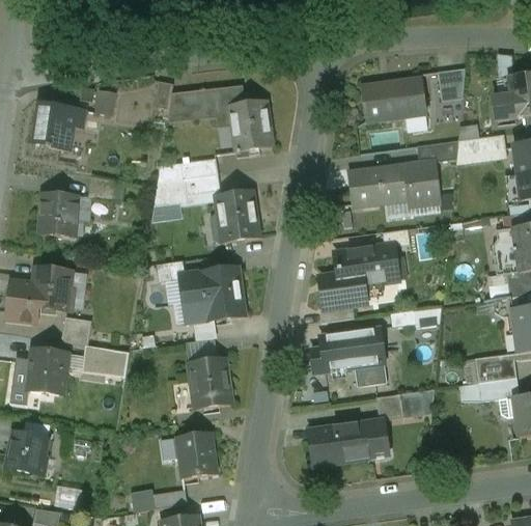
[(503,52),(503,72),(514,72),(514,52),(503,52)]
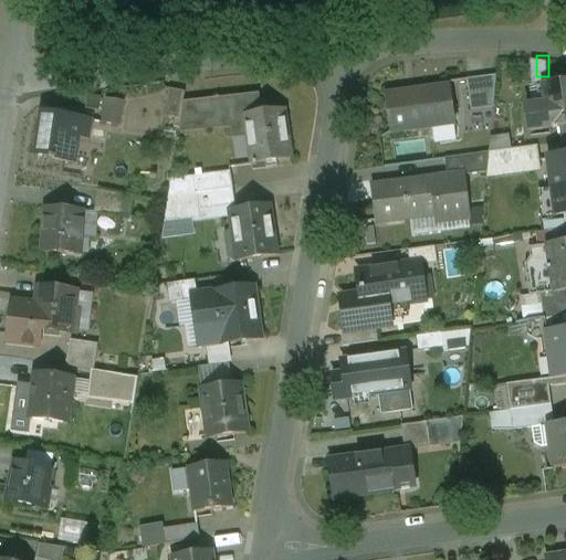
[(495,72),(467,75),(470,107),(492,104),(495,72)]
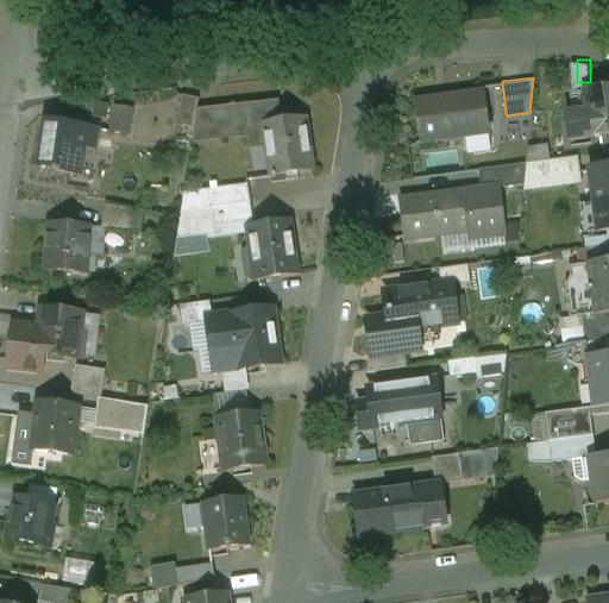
[(608,83),(583,87),(585,108),(589,134),(601,132),(608,131),(608,83)]
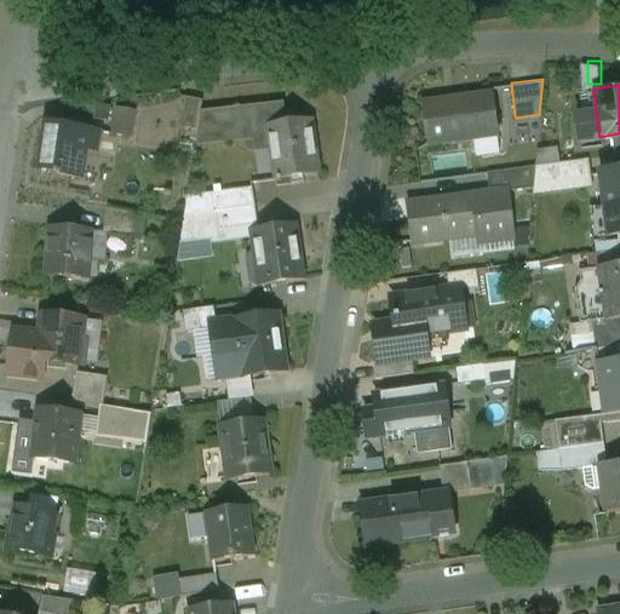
[(492,91),(422,99),(428,141),(472,135),(497,132),(498,131),(492,91)]
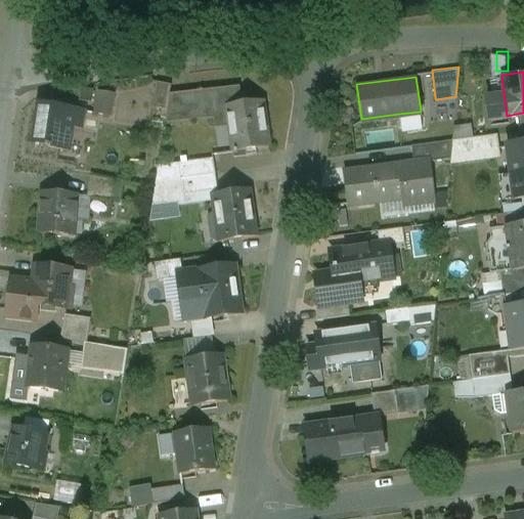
[(171,82),(157,79),(153,104),(167,106),(170,91),(171,82)]
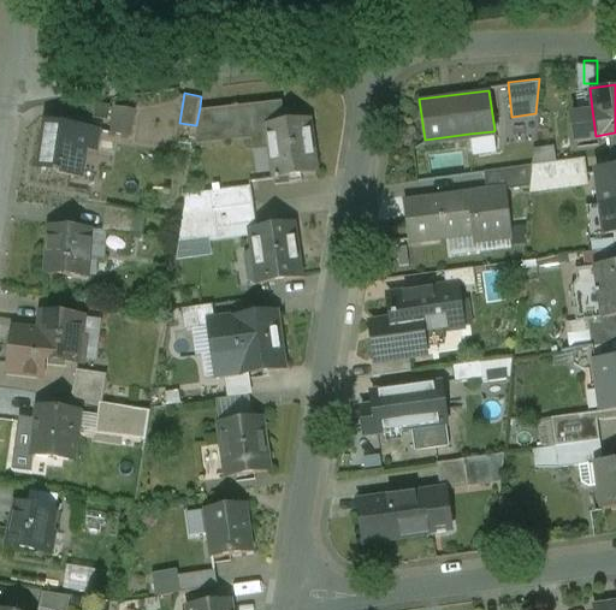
[(282,98),(200,107),(196,125),(195,136),(267,128),(266,122),(298,117),(296,104),(283,106),(282,98)]
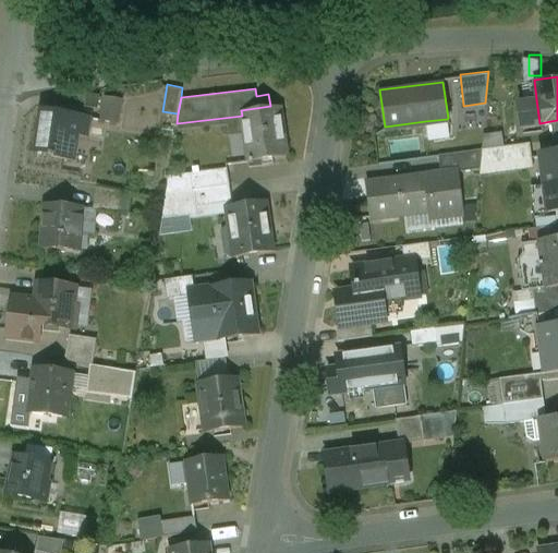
[(121,97),(105,95),(101,118),(118,120),(121,97)]
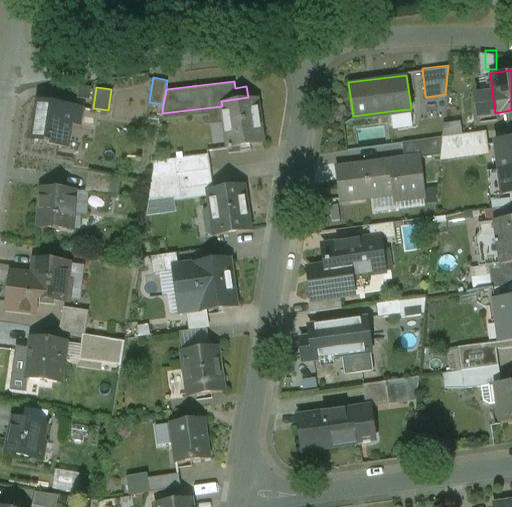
[(492,91),(475,94),(477,115),(495,113),(492,91)]
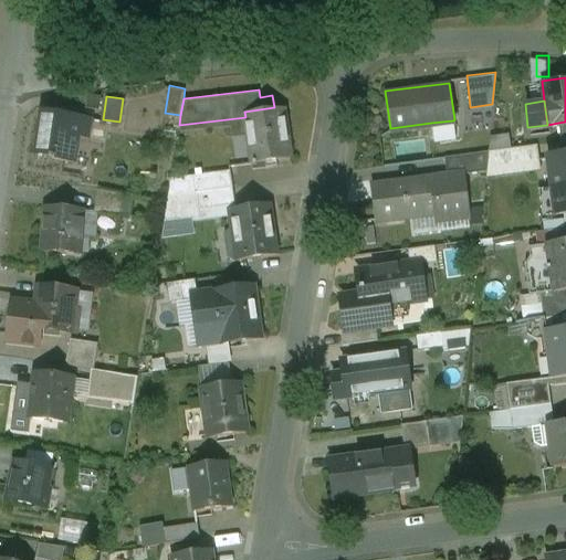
[(274,107),(244,112),(245,117),(251,161),(290,156),(283,106),(274,107)]
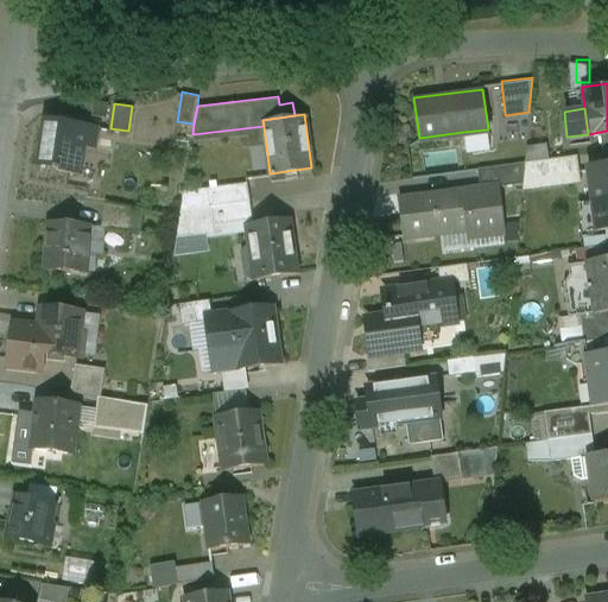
[(87,124),(45,116),(38,164),(54,166),(54,168),(78,172),(87,124)]
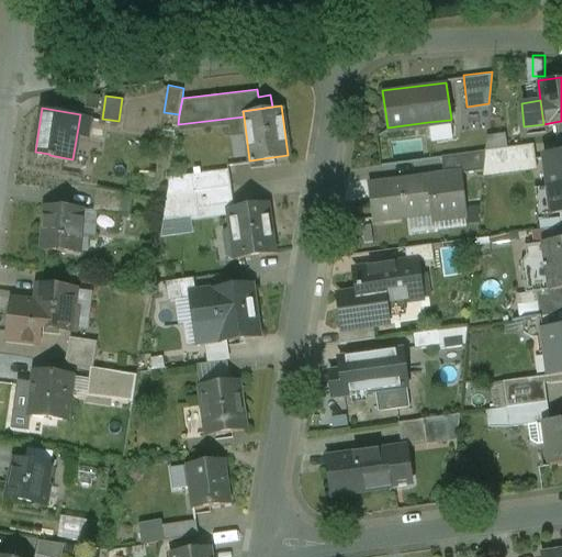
[(450,120),(428,122),(430,136),(452,133),(450,120)]
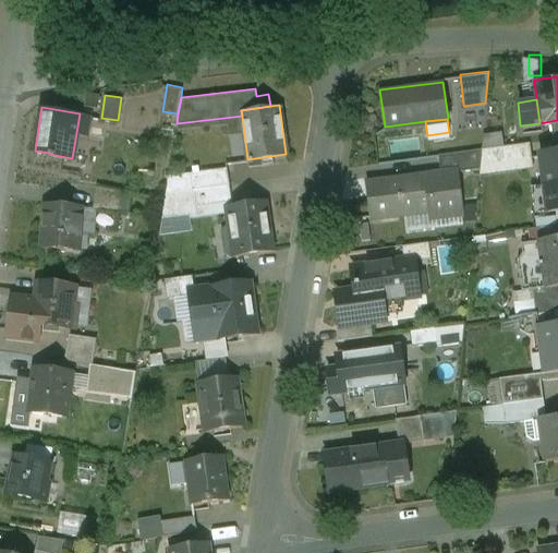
[(486,131),(488,143),(507,140),(505,128),(486,131)]
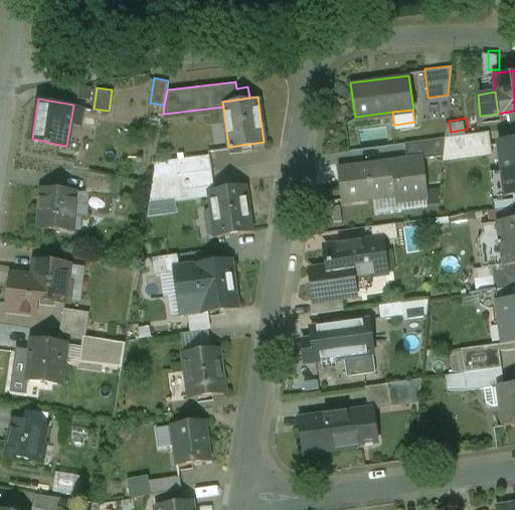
[(488,130),(444,136),(443,154),(442,160),(443,160),(444,154),(491,147),(488,130)]
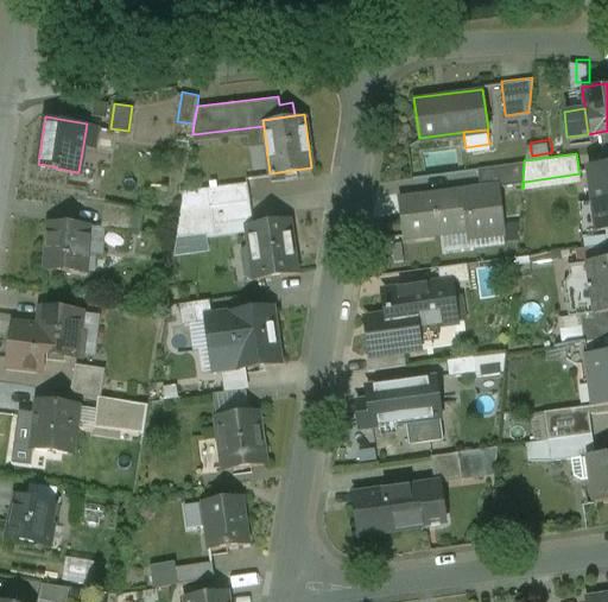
[(524,160),(477,166),(480,187),(496,185),(523,182),(524,160)]
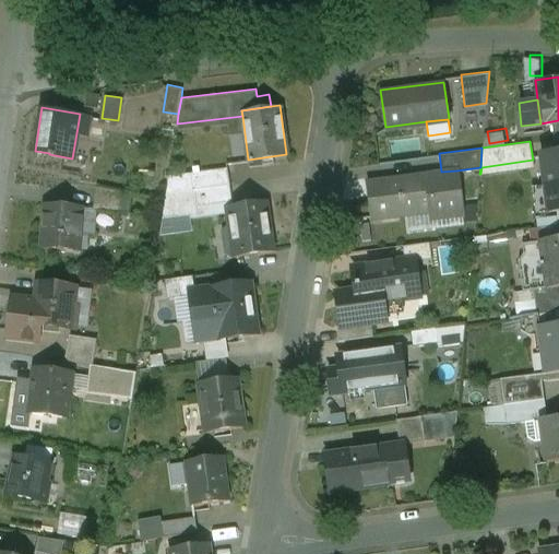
[(558,150),(542,153),(549,210),(558,208),(558,150)]
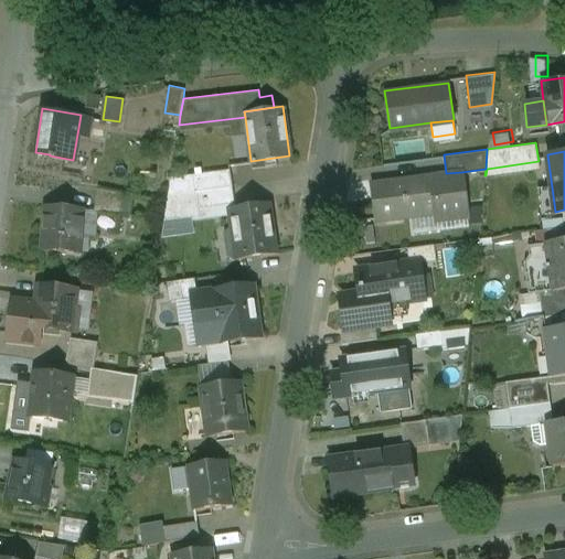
[(230,168),(192,173),(194,190),(232,184),(230,168)]
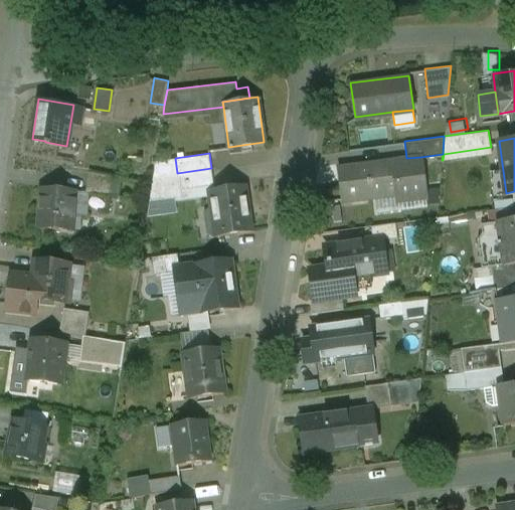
[(420,157),(406,158),(394,159),(398,192),(397,193),(398,198),(425,195),(420,157)]
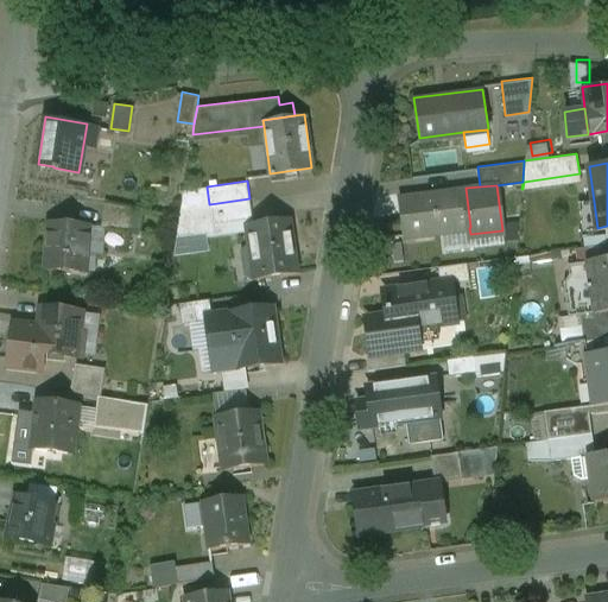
[(466,188),(399,196),(404,235),(469,228),(470,227),(466,188)]
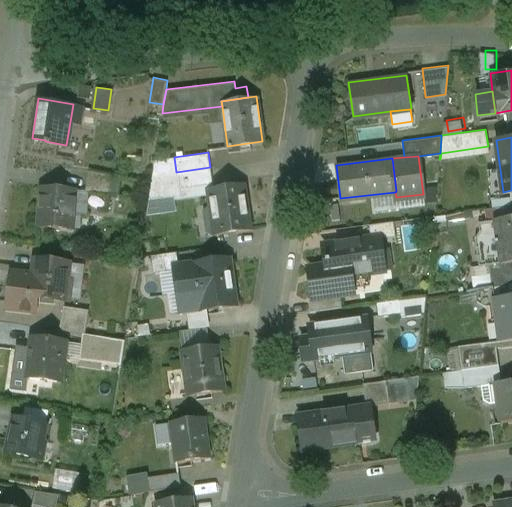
[(210,167),(176,172),(178,188),(212,183),(210,167)]
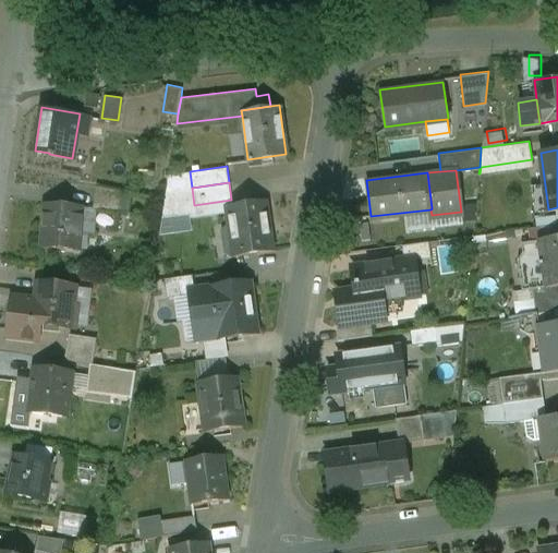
[(122,189),(96,184),(93,207),(118,211),(122,189)]
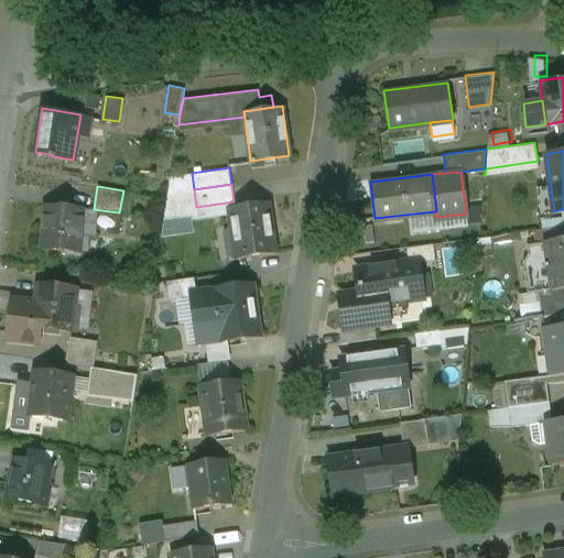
[(194,189),(167,193),(164,216),(192,211),(196,211),(196,208),(196,207),(194,189)]
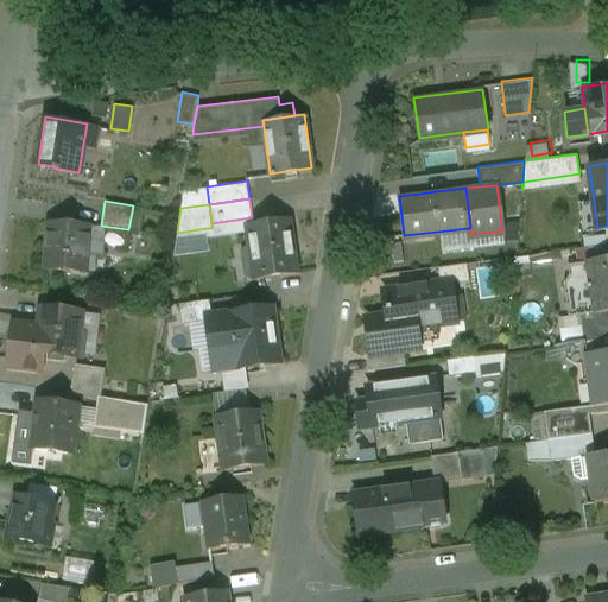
[(289,217),(247,223),(255,277),(296,271),(289,217)]
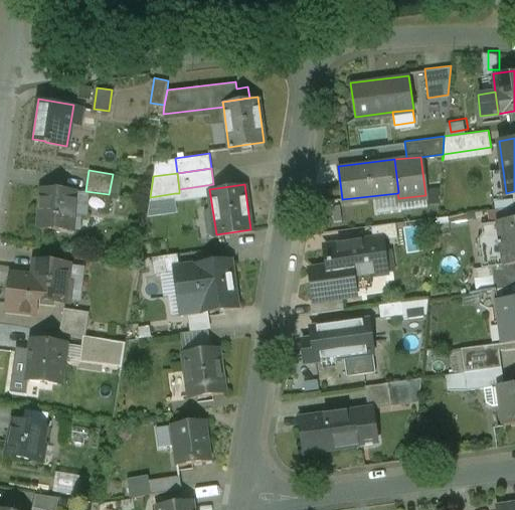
[(75,189),(41,186),(38,226),(72,228),(75,189)]
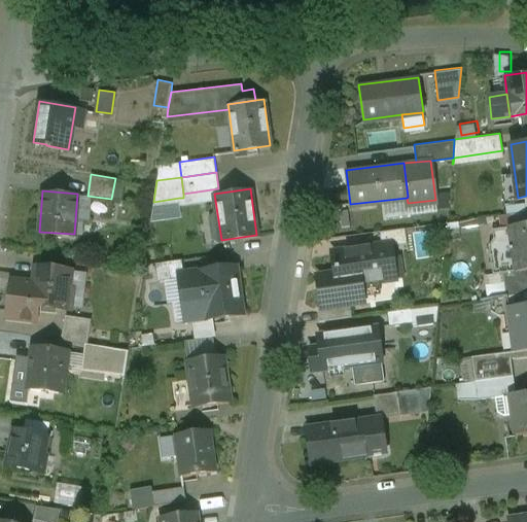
[(356,207),(339,208),(340,222),(357,221),(356,207)]
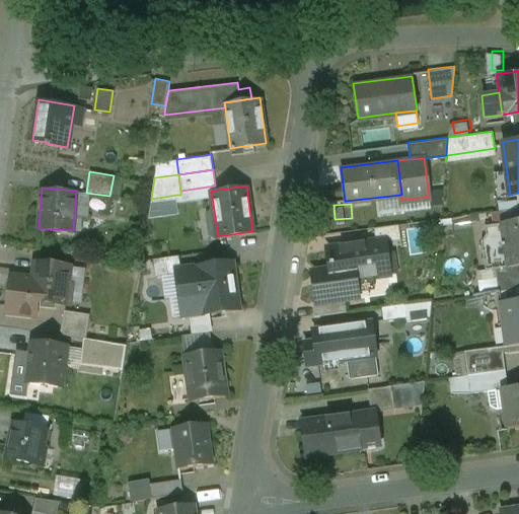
[(518,219),(501,222),(507,265),(507,266),(518,263),(518,219)]
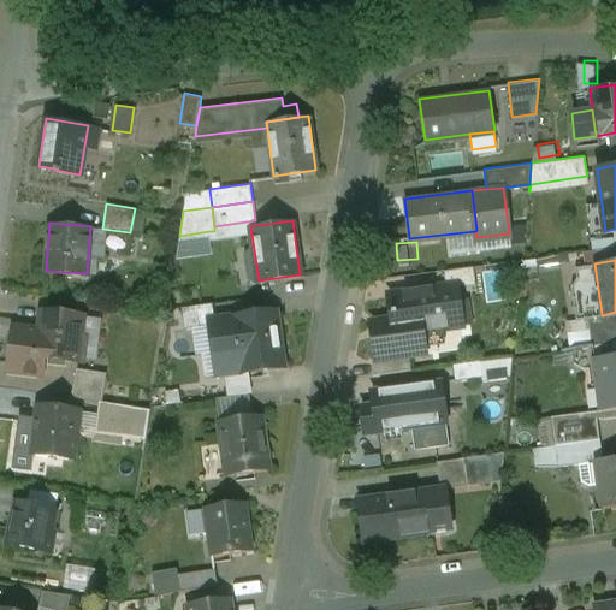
[(594,264),(574,266),(576,277),(570,285),(575,319),(587,317),(602,314),(594,264)]
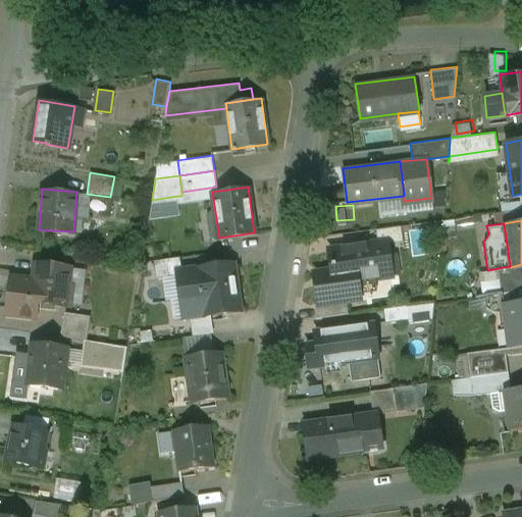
[(386,240),(328,248),(331,268),(333,282),(358,278),(390,273),(386,240)]
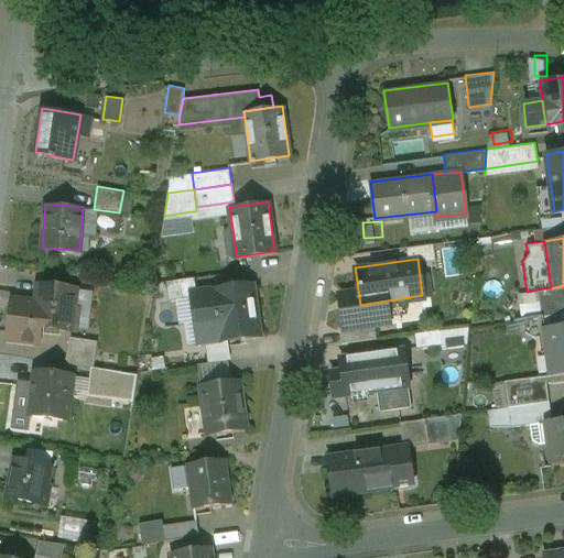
[(76,287),(38,283),(36,299),(33,325),(41,326),(76,329),(79,306),(74,305),(76,287)]
